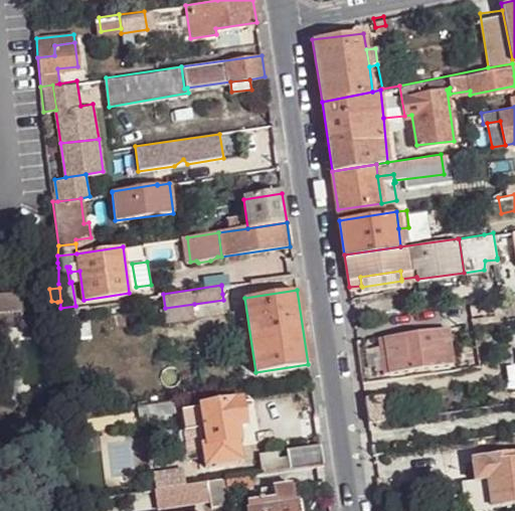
[(21,296),(0,297),(0,314),(22,313),(21,296)]
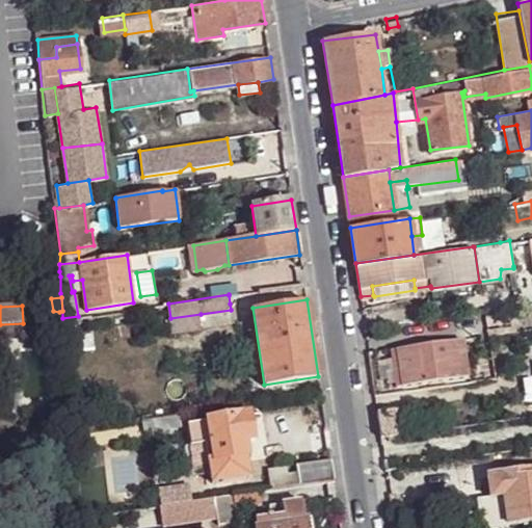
[(531,312),(522,314),(524,327),(531,326),(531,312)]
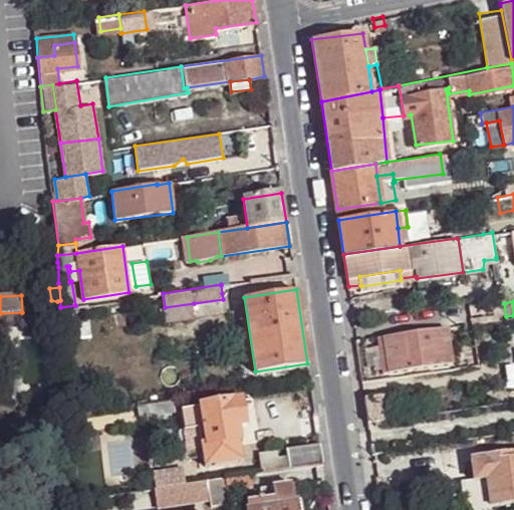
[(194,303),(165,307),(167,321),(196,316),(195,312),(194,303)]
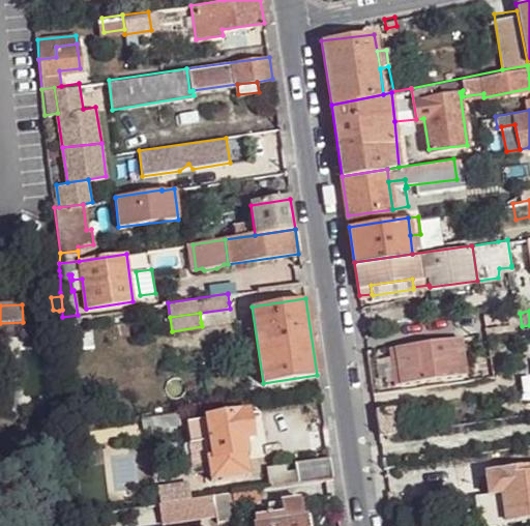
[(464,335),(394,346),(400,382),(470,373),(464,335)]
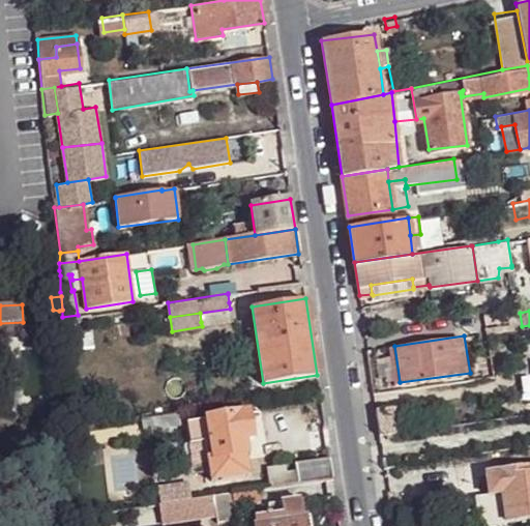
[(400,382),(394,346),(389,346),(395,383),(400,382)]
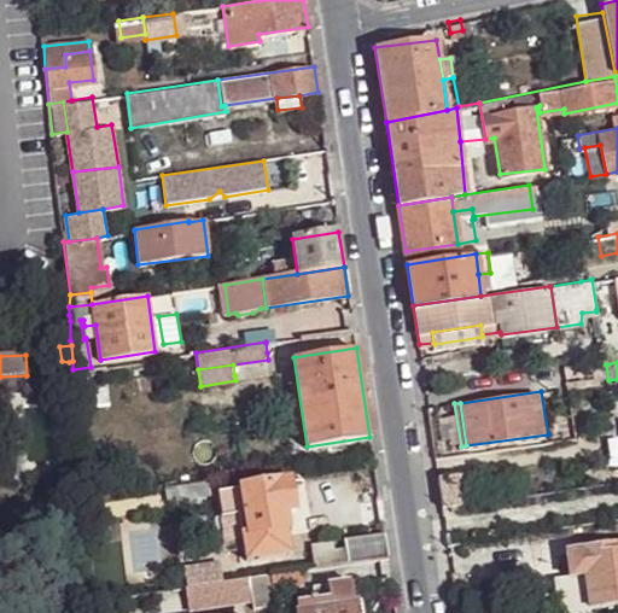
[(437,473),(442,506),(476,500),(471,468),(437,473)]
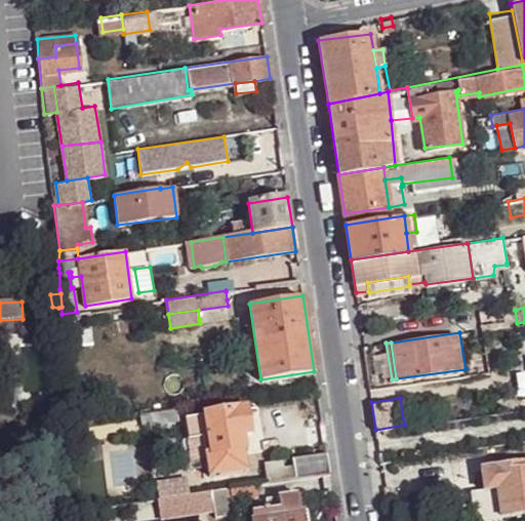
[(174,406),(139,411),(140,424),(176,419),(174,406)]
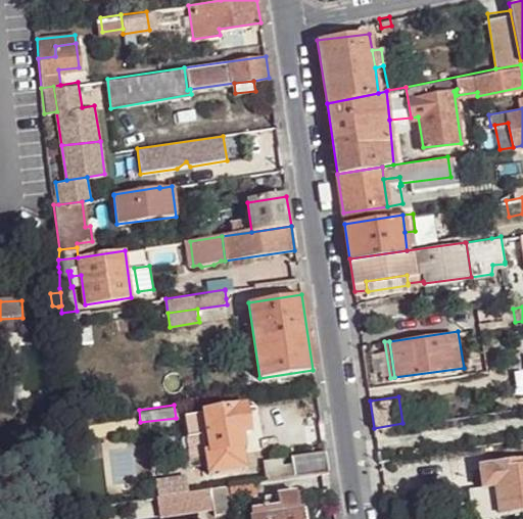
[(198,474),(244,468),(242,446),(239,431),(248,430),(245,405),(182,415),(186,439),(190,469),(198,474)]
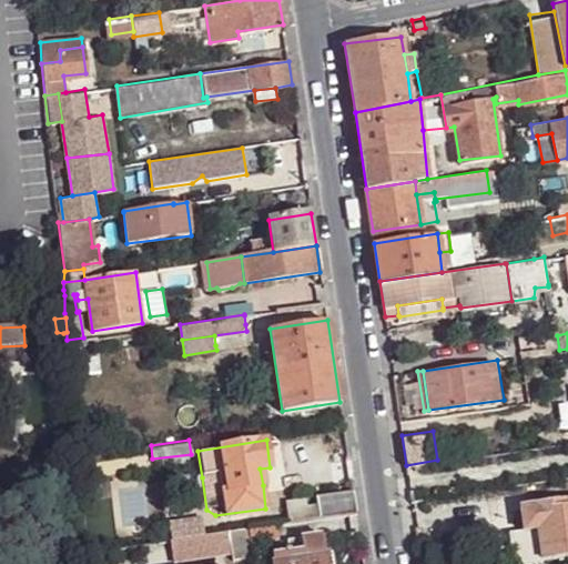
[(273,440),(266,440),(270,467),(277,465),(273,440)]
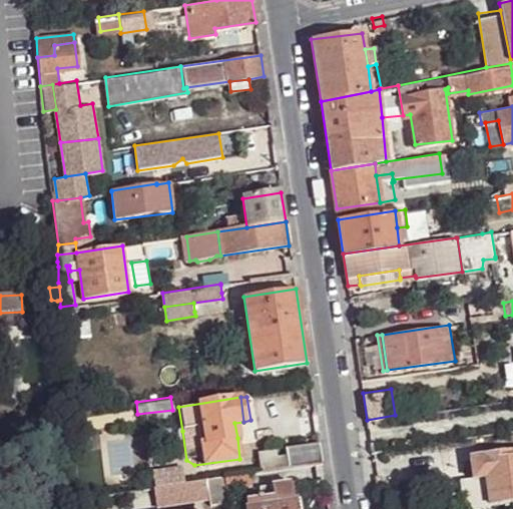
[(250,420),(243,422),(234,423),(237,438),(252,436),(250,420)]
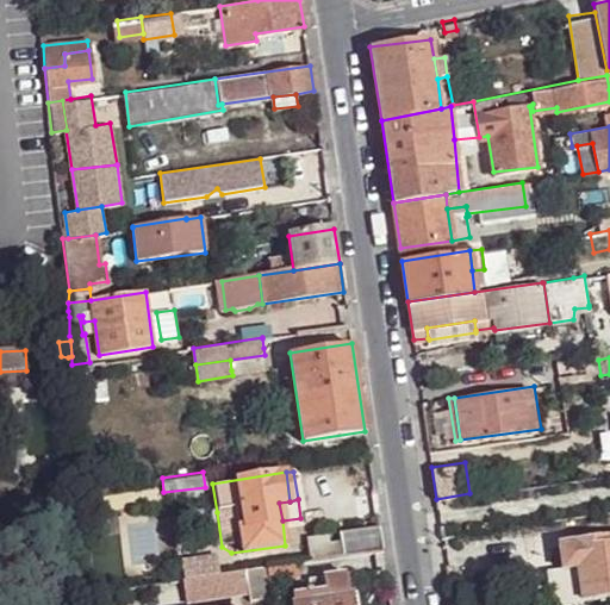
[(381,548),(378,524),(338,530),(341,553),(381,548)]
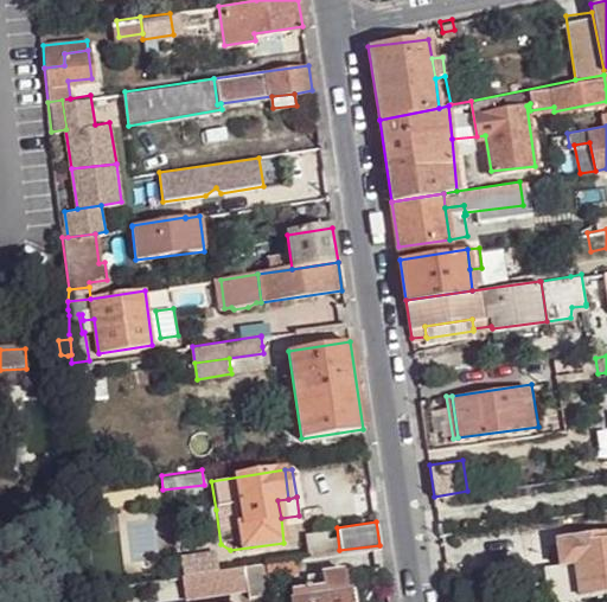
[(606,538),(595,540),(594,535),(556,539),(560,563),(574,561),(579,595),(606,590),(606,538)]
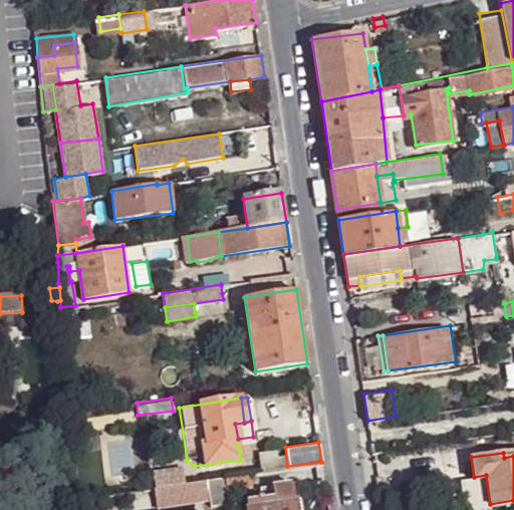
[(168,472),(169,484),(185,481),(184,470),(168,472)]
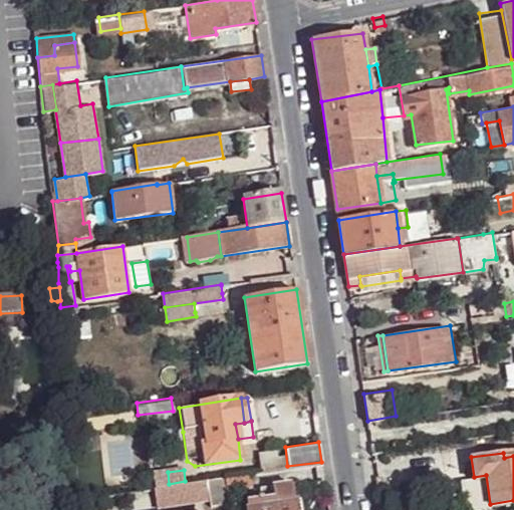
[(248,472),(223,476),(226,490),(235,489),(242,487),(242,485),(250,484),(248,472)]
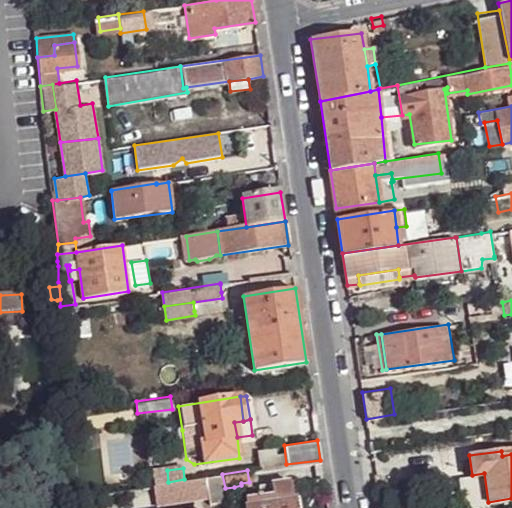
[(484,473),(472,475),(464,476),(468,504),(488,502),(484,473)]
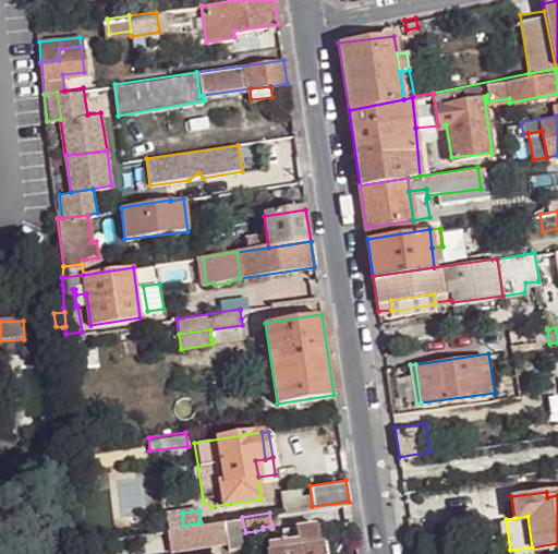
[(242,517),(223,520),(226,540),(227,548),(246,544),(245,532),(242,517)]
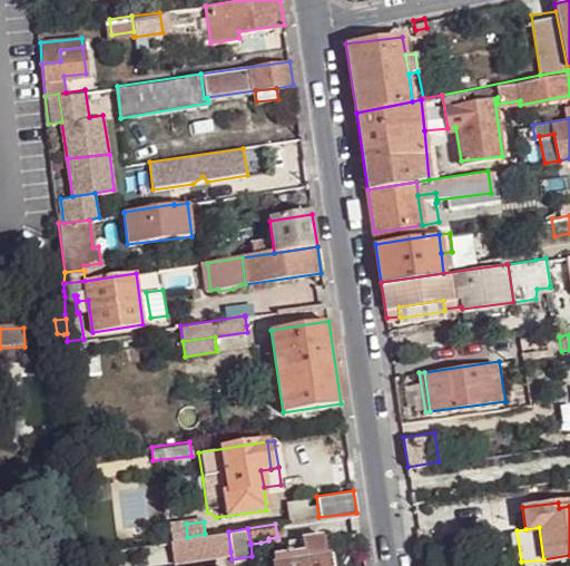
[(361,543),(359,528),(351,529),(353,544),(361,543)]
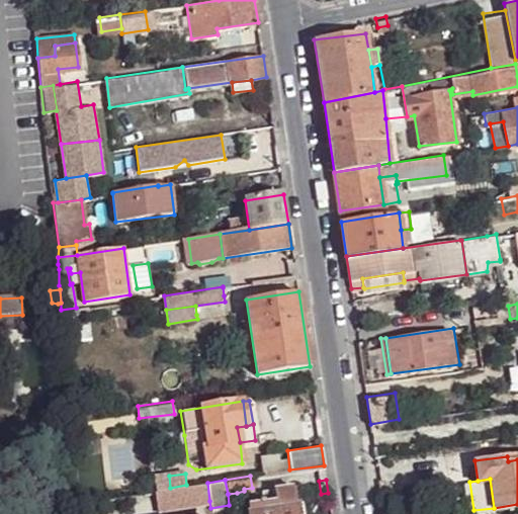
[(207,483),(189,485),(192,503),(209,501),(207,483)]
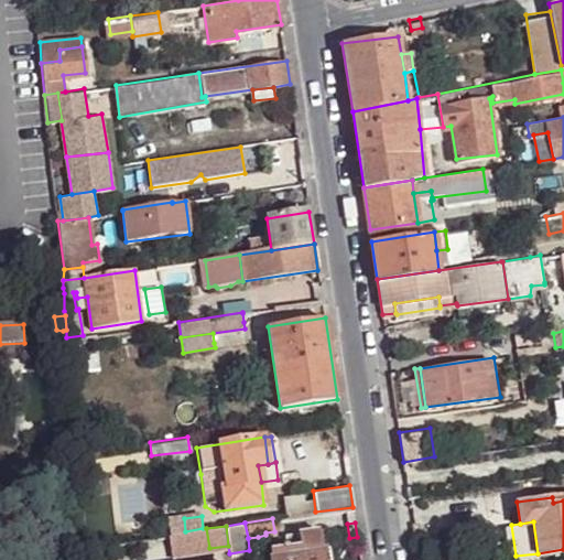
[(185,531),(170,534),(172,553),(209,548),(206,528),(203,528),(185,531)]
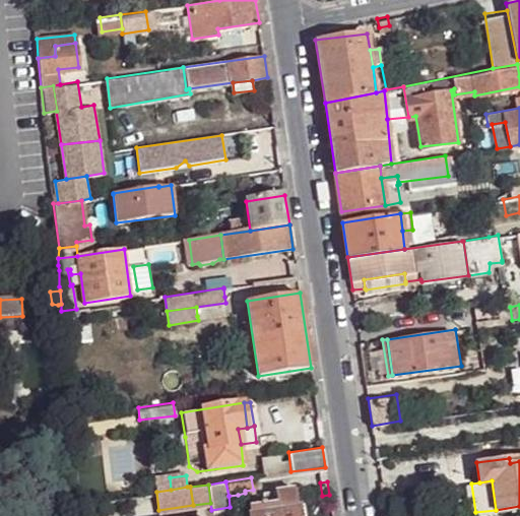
[(266,491),(267,503),(275,501),(279,505),(280,510),(298,508),(295,487),(266,491)]
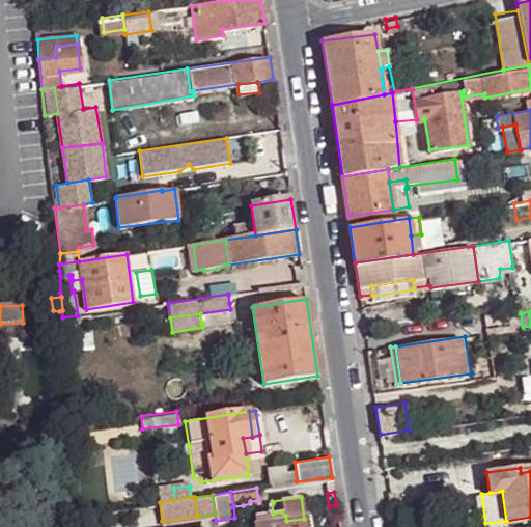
[(243,505),(233,506),(234,518),(235,520),(244,519),(243,505)]
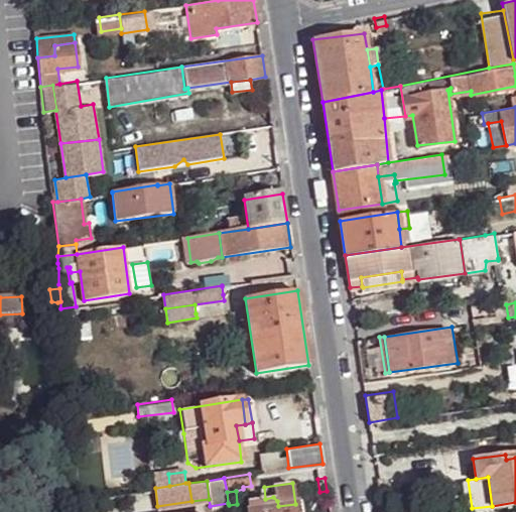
[(273,497),(265,499),(246,501),(247,511),(296,511),(295,504),(278,506),(277,501),(273,497)]
